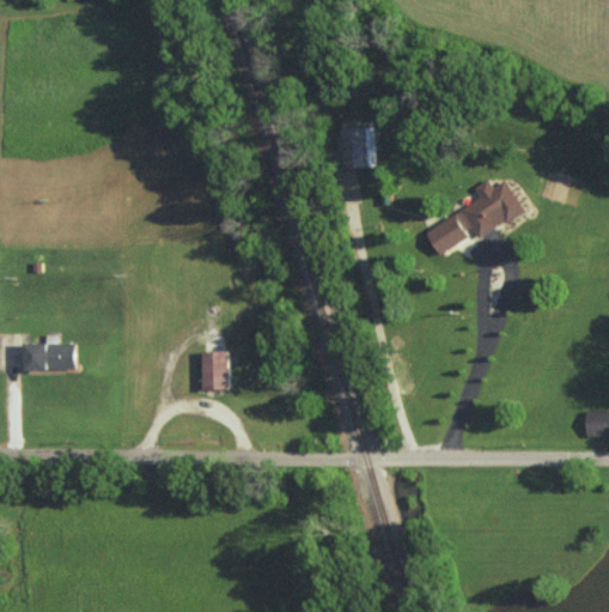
[(339,127),(340,168),(375,167),(373,126),(339,127)]
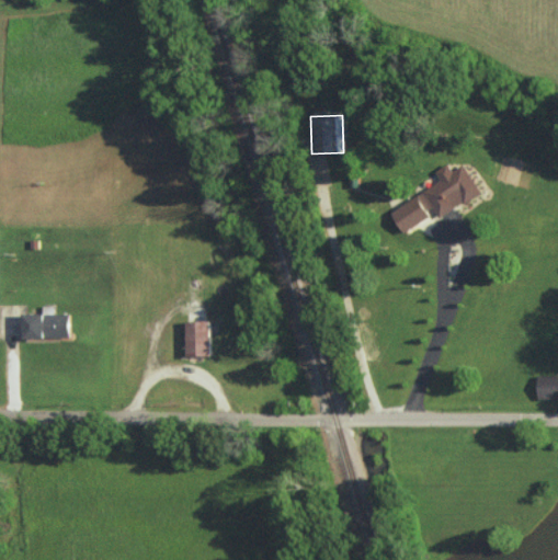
[(478,193),(460,164),(450,172),(445,164),(432,172),(437,182),(388,213),(401,233),(431,215),(434,220),(478,193)]
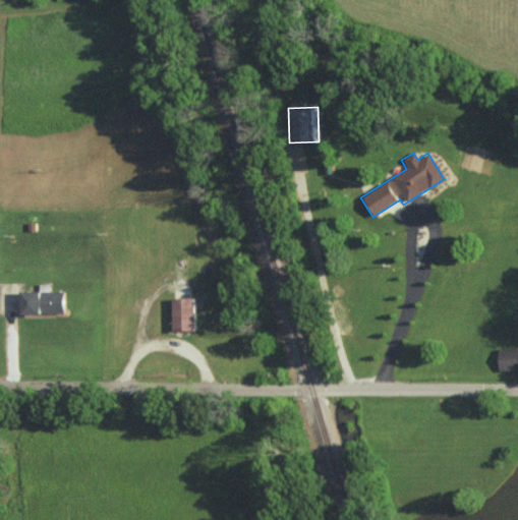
[(18,313),(62,314),(62,292),(19,292),(18,313)]
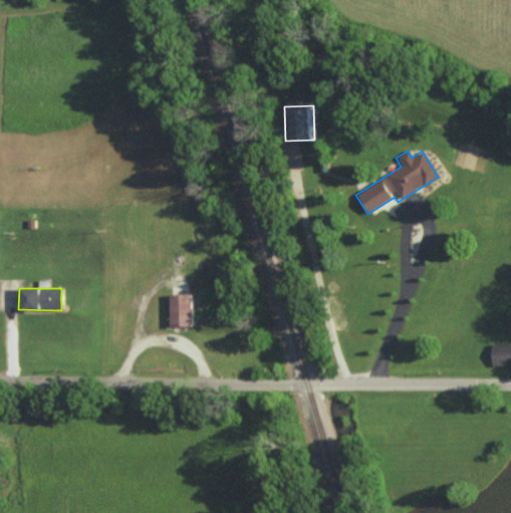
[(168,295),(169,326),(191,326),(190,294),(168,295)]
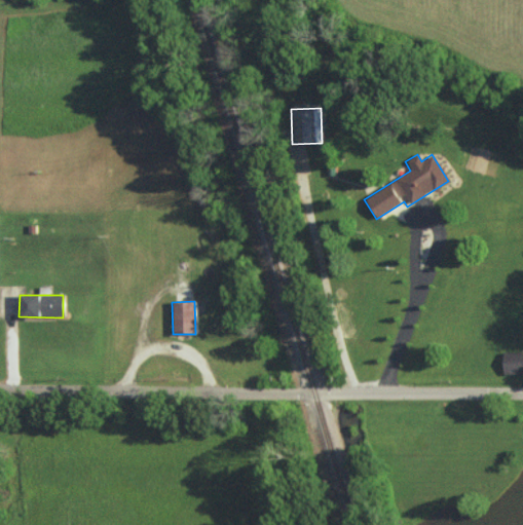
[(522,352),(501,352),(501,375),(522,375),(522,352)]
